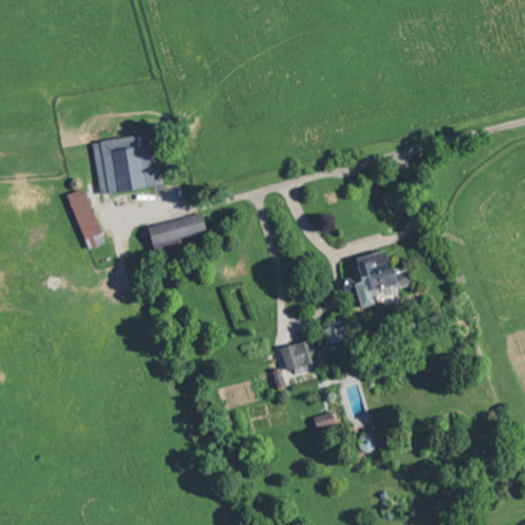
[(163,185),(156,138),(148,139),(147,133),(92,142),(99,194),(163,185)]
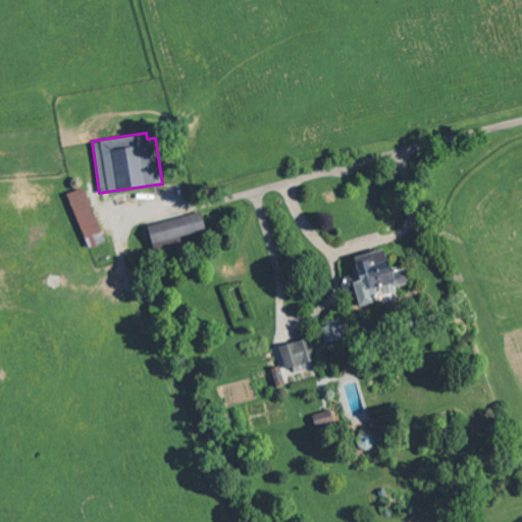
[(66,193),(88,248),(104,241),(84,187),(66,193)]
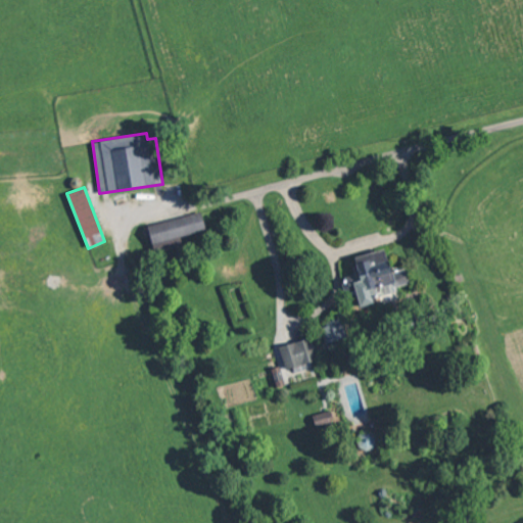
[(148,224),(154,252),(183,246),(180,235),(205,230),(201,212),(148,224)]
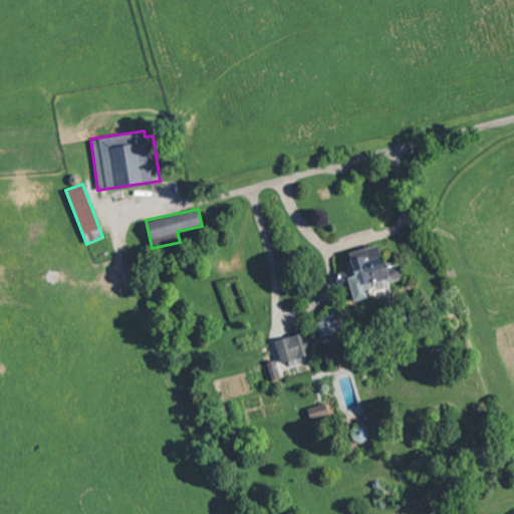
[(392,292),(390,281),(402,278),(399,263),(383,267),(378,244),(347,252),(351,270),(337,273),(342,291),(349,289),(352,302),(392,292)]
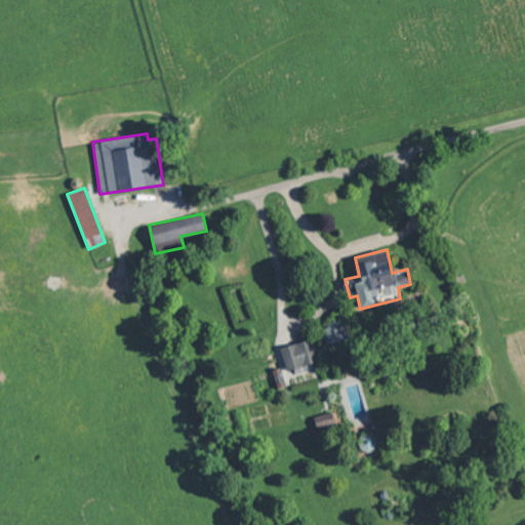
[(327,345),(348,338),(341,318),(321,324),(327,345)]
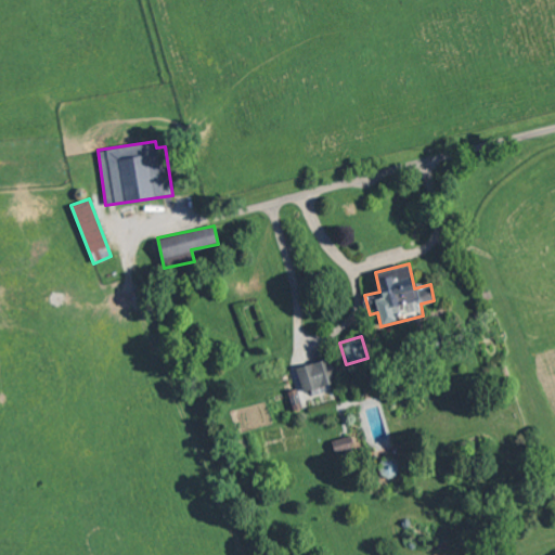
[(337,383),(331,358),(296,368),(304,392),(337,383)]
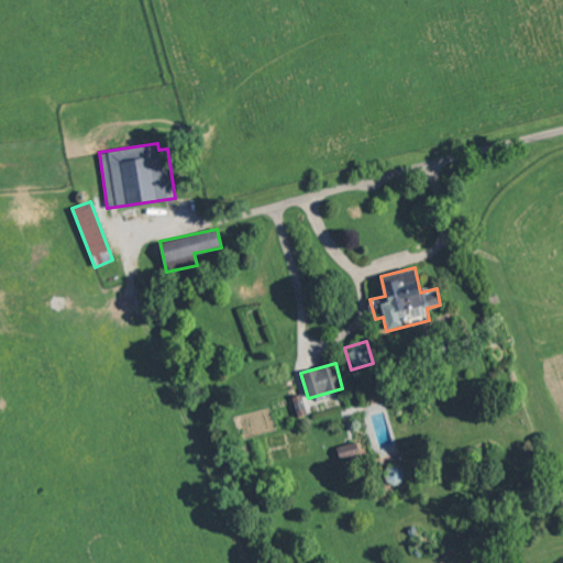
[(359,454),(355,442),(337,445),(340,459),(359,454)]
